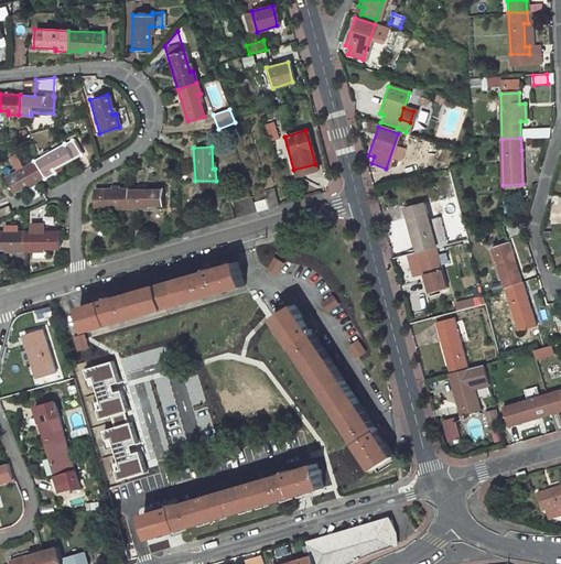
[(33,161),(3,179),(12,193),(25,185),(32,198),(41,193),(35,183),(44,179),(33,161)]
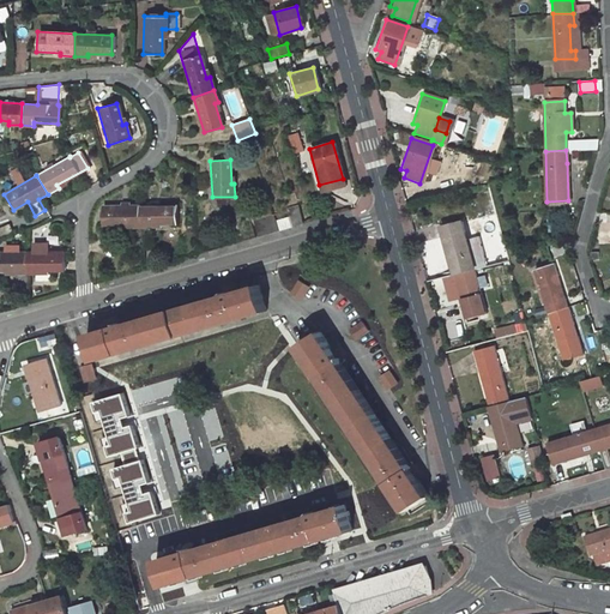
[(343,179),(319,185),(321,192),(345,186),(343,179)]
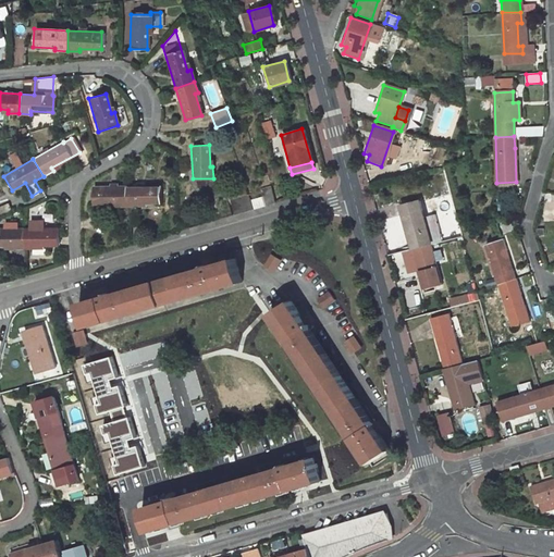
[(273,201),(269,185),(258,188),(259,195),(262,205),(273,201)]
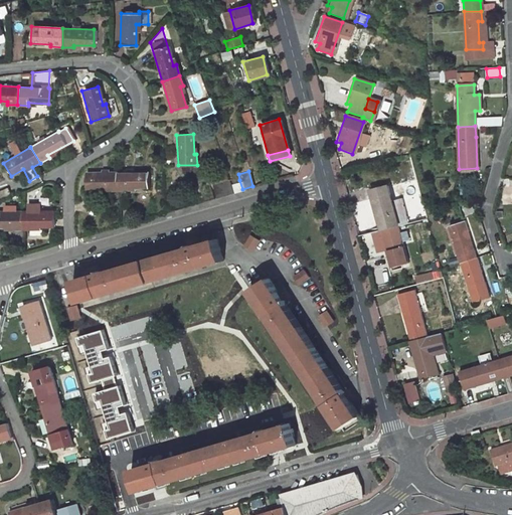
[(115,172),(84,172),(84,188),(104,188),(104,191),(116,191),(115,172)]
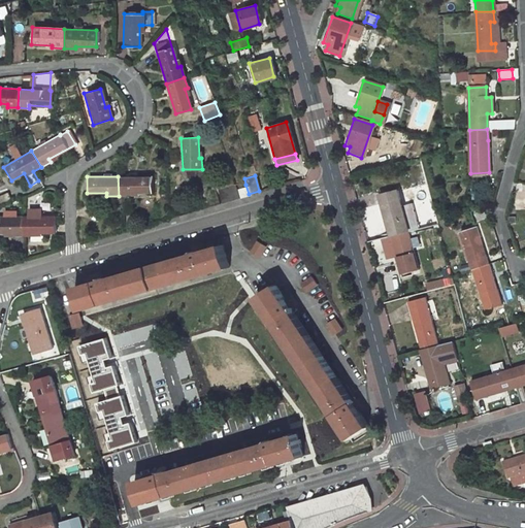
[(151,176),(118,176),(119,196),(120,215),(129,213),(128,196),(130,196),(129,193),(151,193),(151,176)]
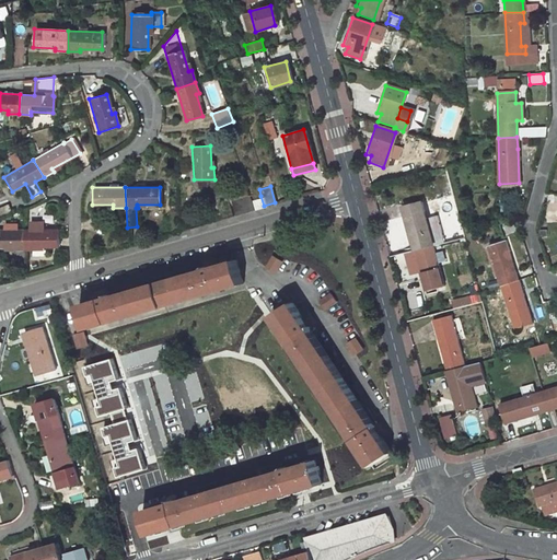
[(247,196),(230,201),(234,214),(252,209),(248,198),(247,196)]
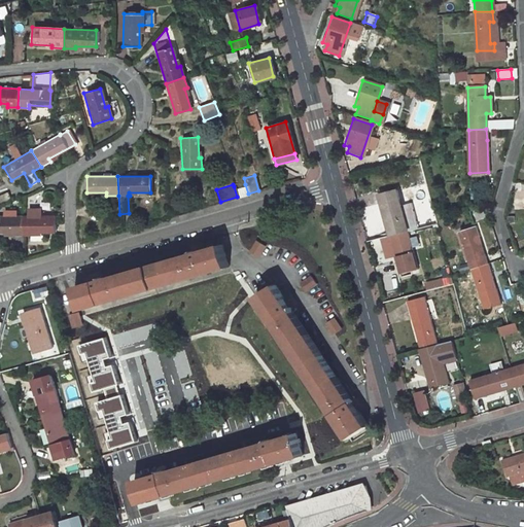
[(237,197),(246,195),(248,194),(245,184),(236,186),(236,185),(234,186),(237,197)]
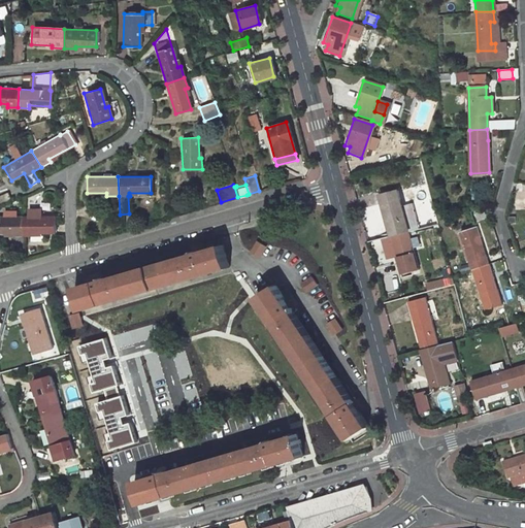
[(405,232),(394,190),(376,196),(380,210),(384,209),(388,225),(384,226),(387,236),(391,235),(405,232)]
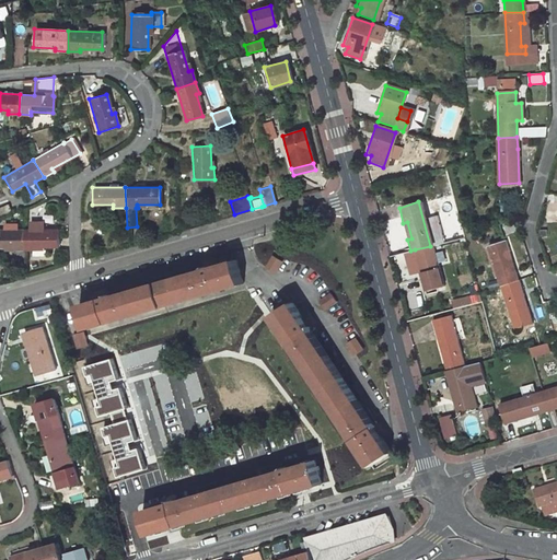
[(0,216),(10,212),(7,203),(0,206),(0,216)]
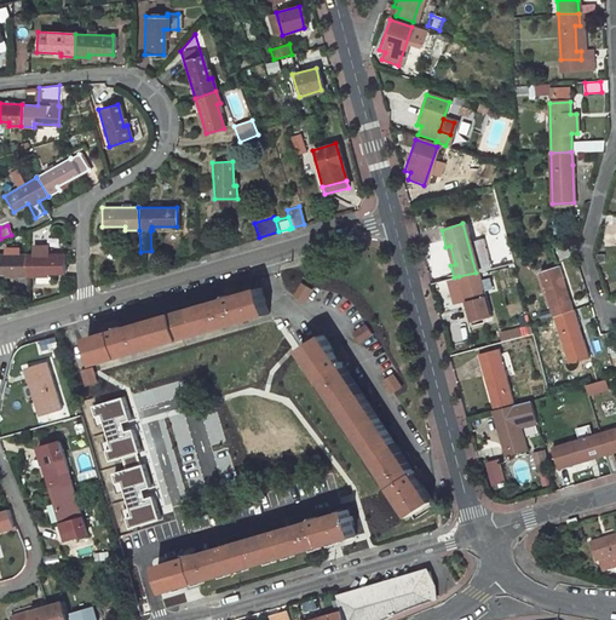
[(36,273),(61,273),(61,254),(44,254),(44,246),(32,246),(32,254),(24,254),(24,277),(36,276),(36,273)]
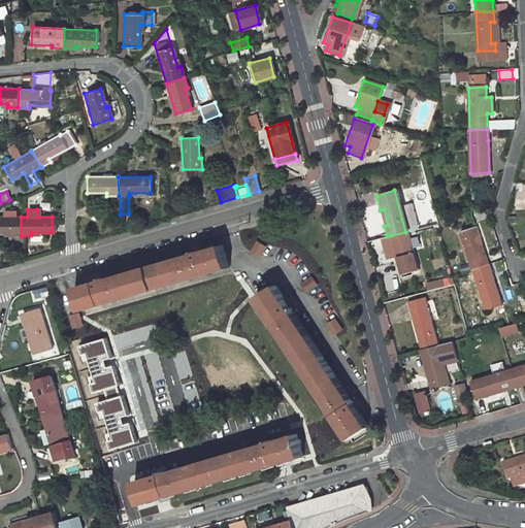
[(21,217),(0,217),(0,232),(9,233),(9,236),(10,235),(11,254),(22,255),(21,236),(21,217)]
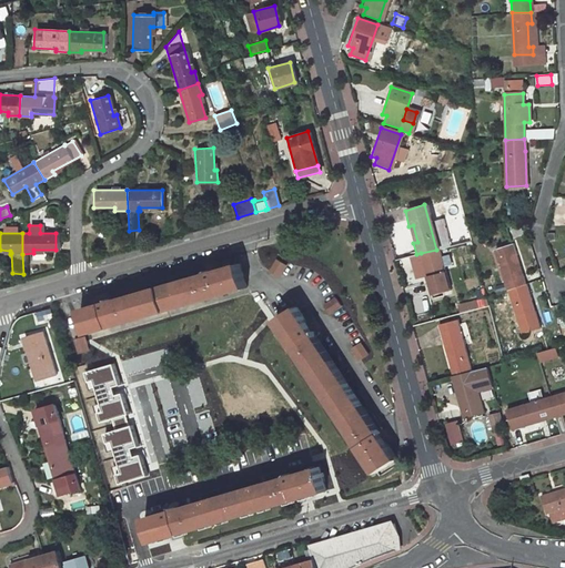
[(493,250),(505,290),(524,284),(522,276),(517,277),(511,257),(515,255),(511,243),(493,250)]
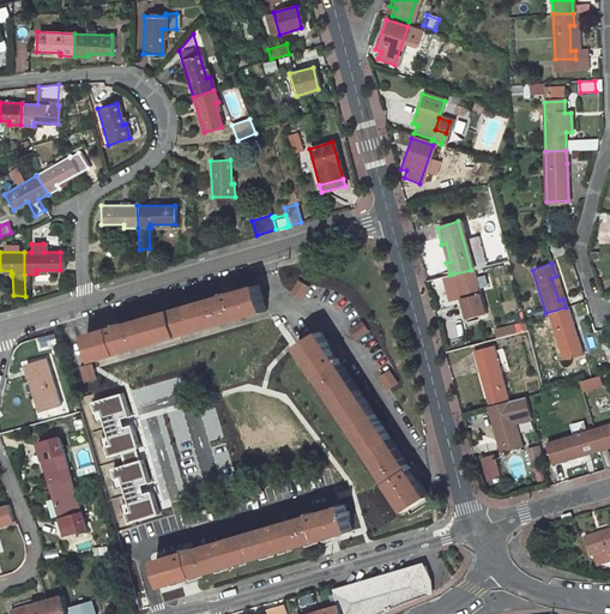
[(483,313),(471,270),(454,274),(460,296),(456,298),(461,319),(483,313)]
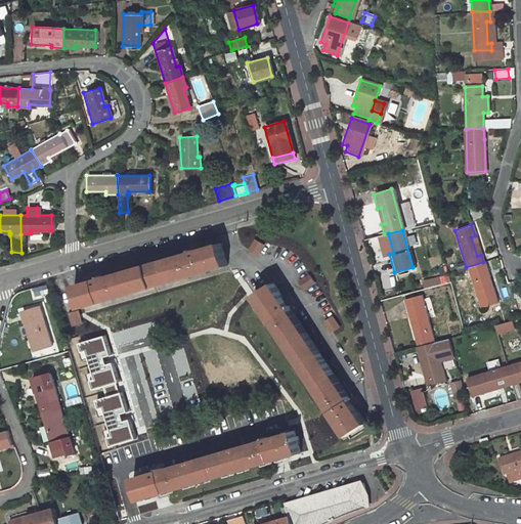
[(393,253),(388,233),(384,234),(389,254),(393,253)]
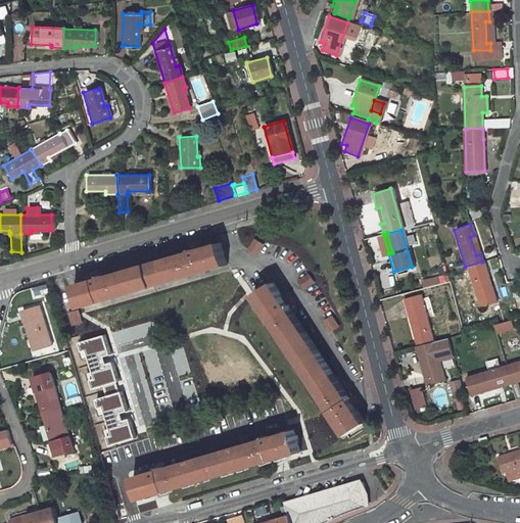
[(480,254),(474,235),(470,237),(476,255),(480,254)]
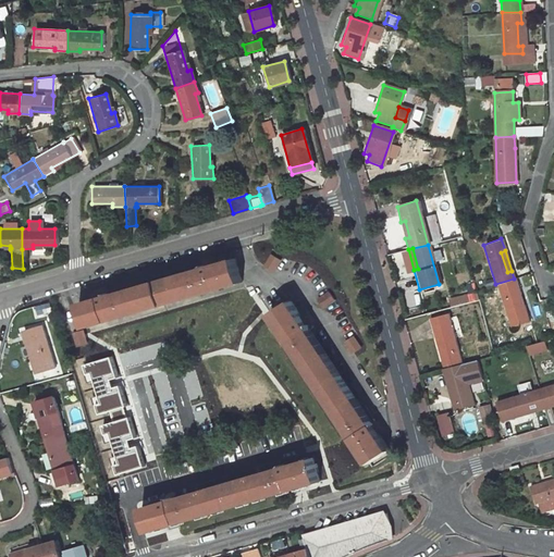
[(270,256),(263,267),(268,269),(270,265),(273,268),(278,260),(270,256)]
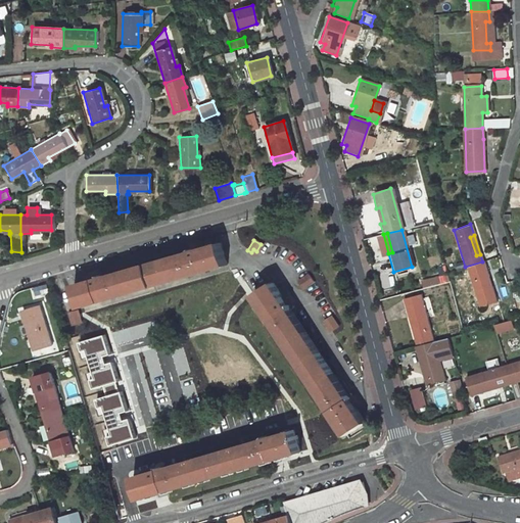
[(77,306),(224,266),(218,243),(197,249),(197,251),(195,243),(187,245),(188,248),(185,249),(186,252),(187,256),(161,264),(160,259),(128,269),(129,273),(103,280),(102,276),(101,274),(98,275),(96,271),(89,274),(90,279),(71,284),(77,306)]
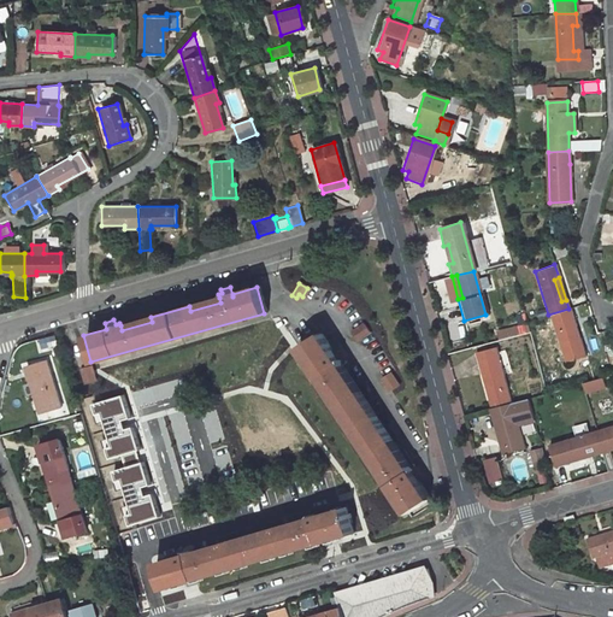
[(219,298),(189,306),(190,311),(220,303),(219,298)]
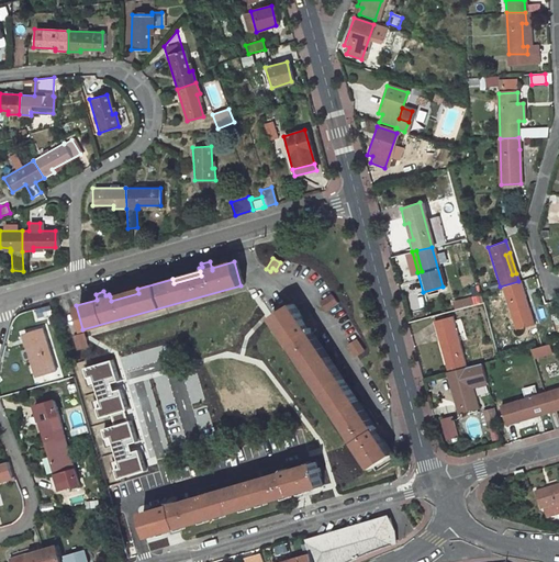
[(500,287),(514,330),(533,324),(527,307),(523,308),(517,293),(522,292),(518,281),(500,287)]
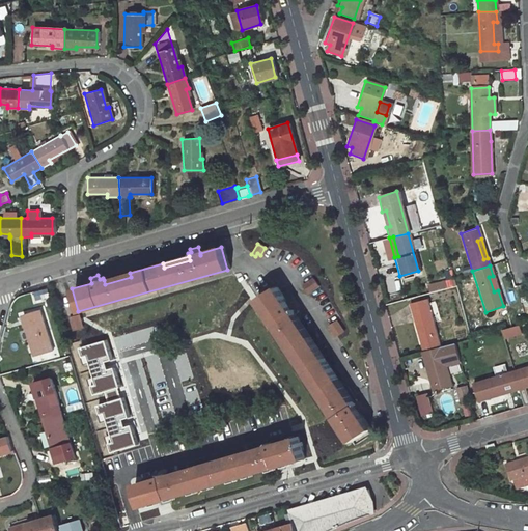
[(130,273),(104,280),(105,284),(131,277),(130,273)]
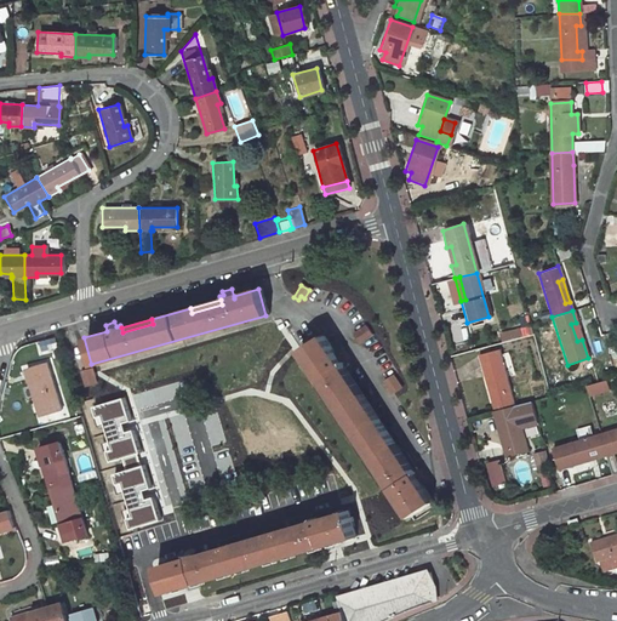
[(571,324),(577,341),(582,340),(576,323),(571,324)]
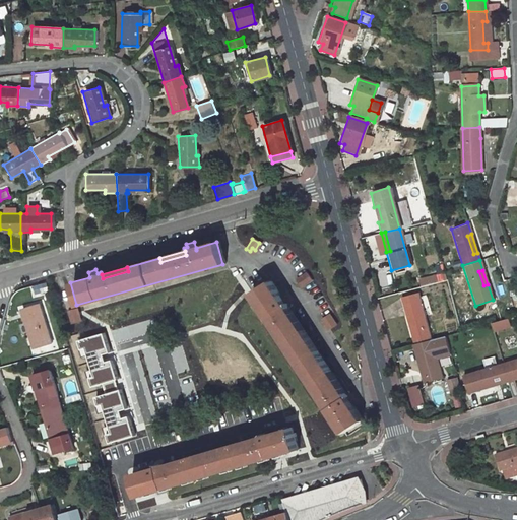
[(300,287),(310,281),(305,273),(298,278),(300,281),(297,283),(300,287)]
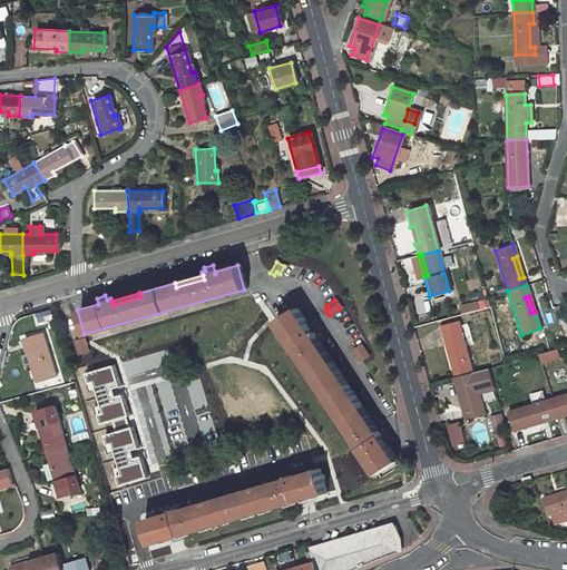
[(325,363),(310,340),(313,336),(315,335),(314,332),(318,330),(312,322),(306,325),(294,307),(274,321),(373,473),(394,461),(382,442),(389,439),(383,431),(380,433),(378,429),(375,431),(371,433),(355,409),(359,406),(330,361),(325,363)]
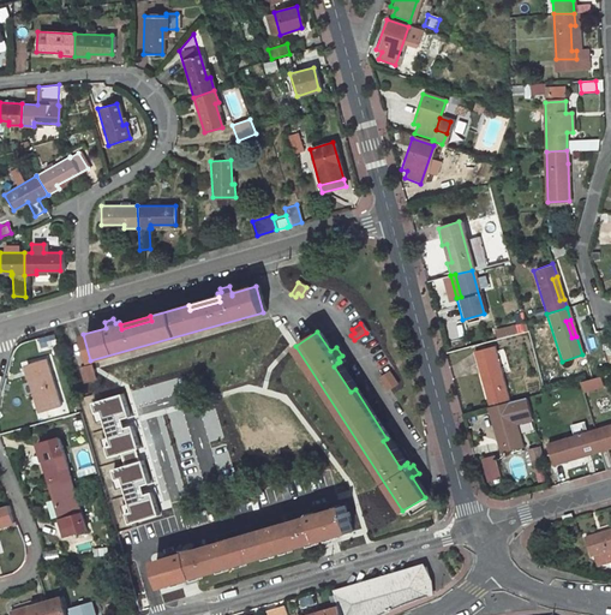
[(480,371),(487,394),(483,395),(486,407),(505,401),(490,345),(471,351),(477,372),(480,371)]
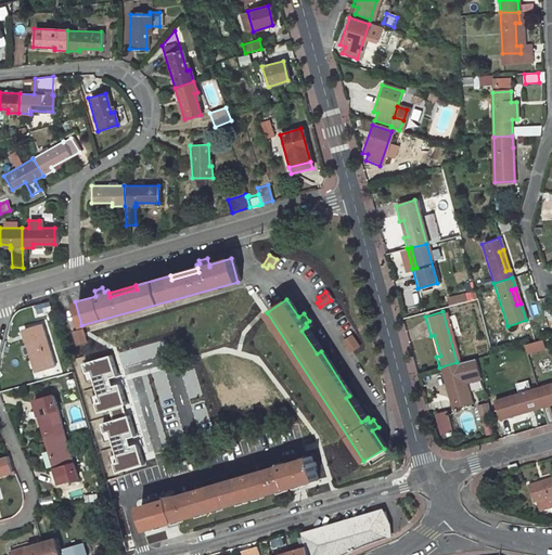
[(25,344),(34,371),(52,365),(39,324),(26,327),(30,341),(25,344)]
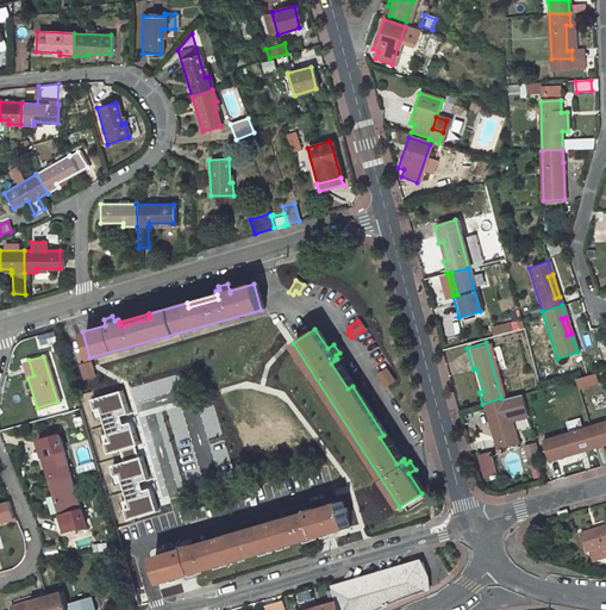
[(33,375),(29,360),(23,362),(27,378),(33,375)]
